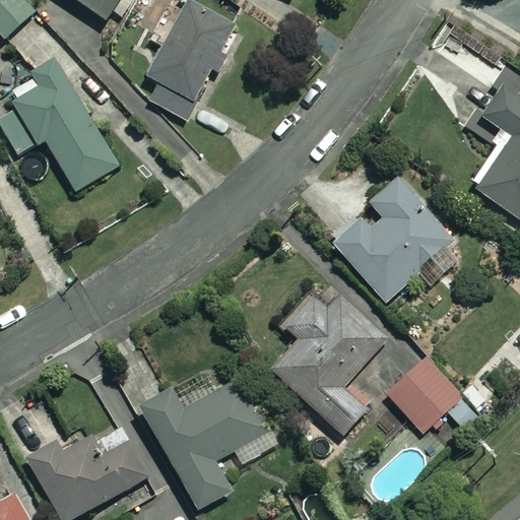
[(35,15),(20,0),(0,0),(0,37),(6,43),(35,15)]
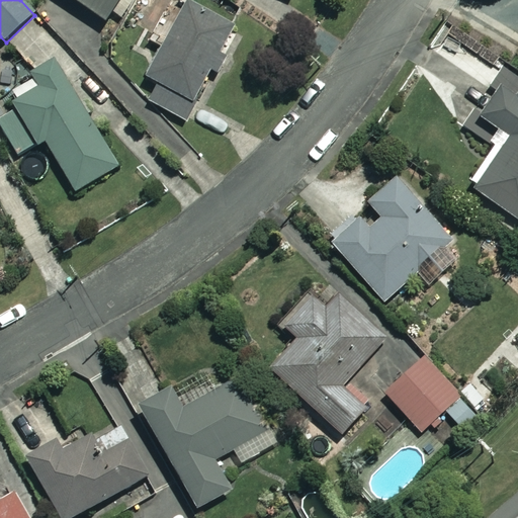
[(120,0),(73,0),(105,22),(120,0)]
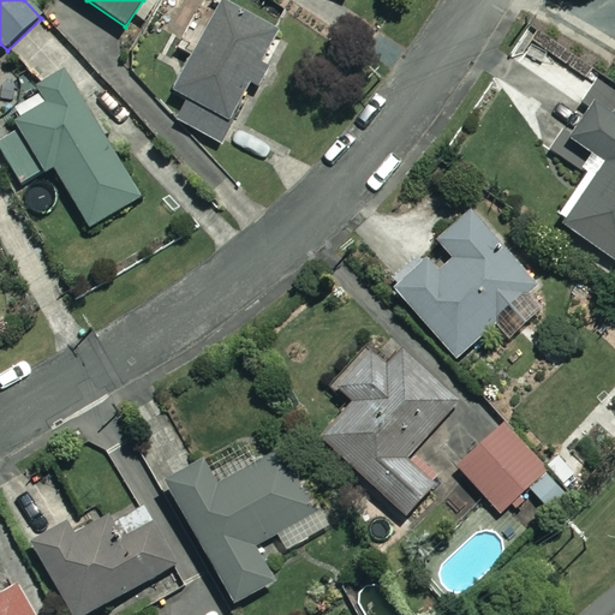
[(280,34),(224,4),(175,93),(190,101),(178,123),(220,145),(280,34)]
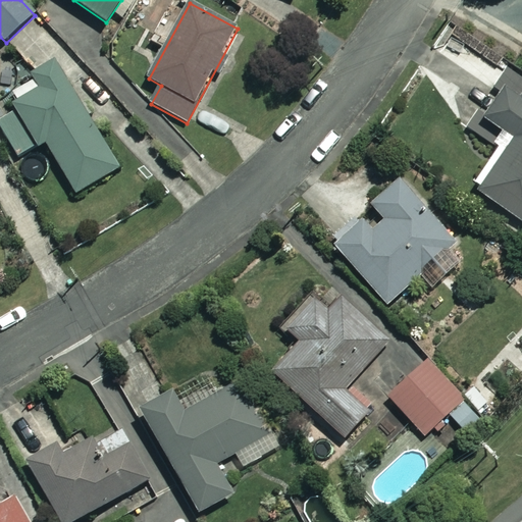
[(121,166),(56,62),(33,76),(41,90),(0,114),(0,126),(19,158),(45,142),(77,194),(121,166)]
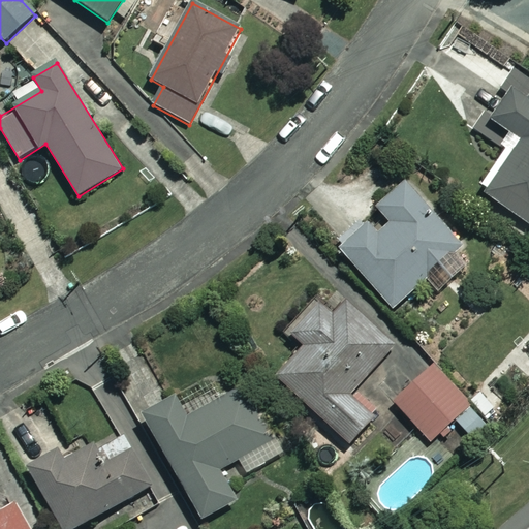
[(528,98),(527,101),(511,90),(490,122),(517,141),(480,192),(528,226),(528,98)]
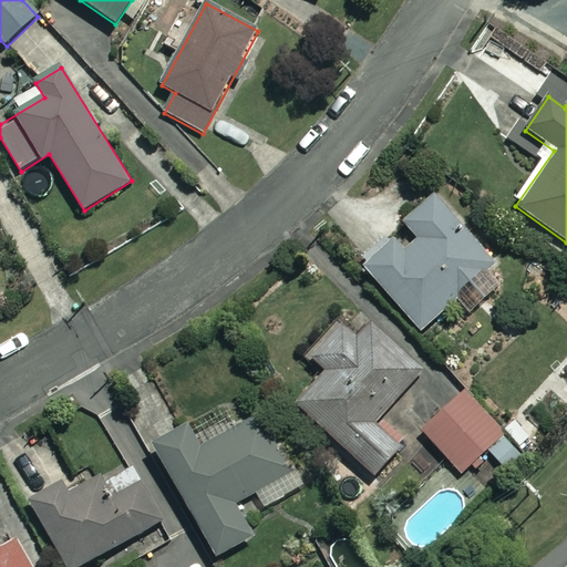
[(506,277),(433,196),(402,224),(418,240),(405,251),(397,241),(366,269),(422,332),(463,296),(473,308),(506,277)]
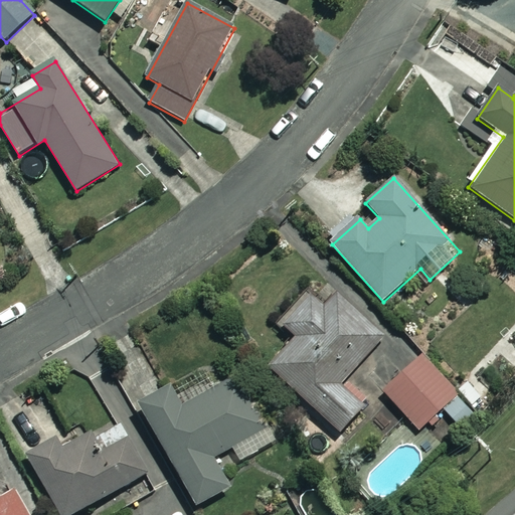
[(342,289),(325,307),(308,291),(279,323),(297,340),(271,368),(339,433),(412,355),(342,289)]
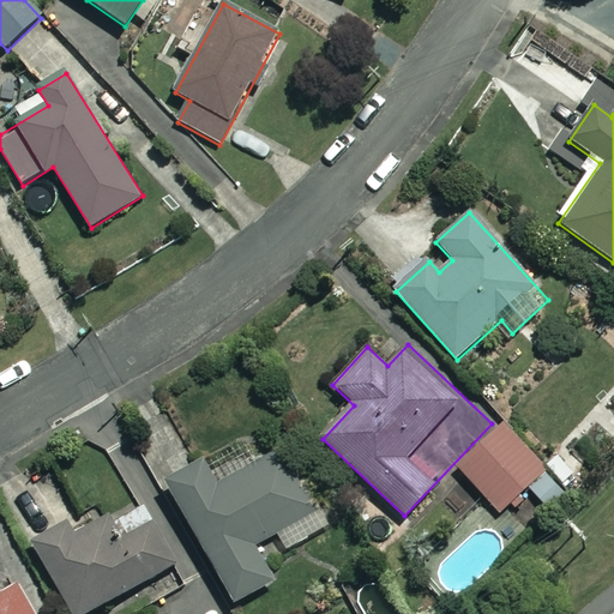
[(569,495),(499,426),(456,470),(501,515),(524,491),(549,515),(569,495)]
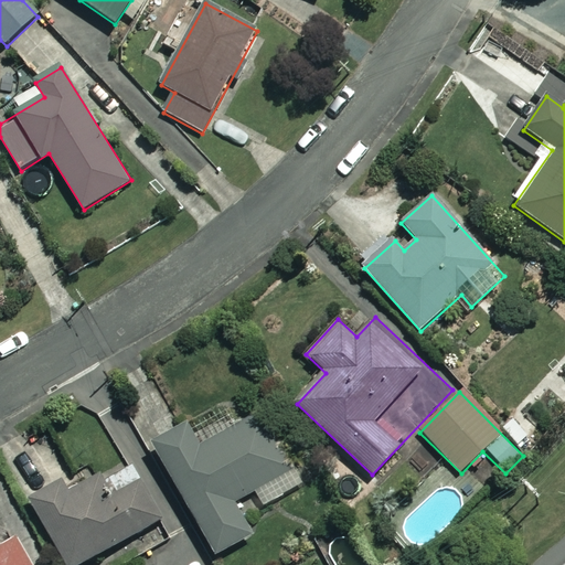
[(301,486),(260,414),(201,447),(189,425),(153,445),(215,556),(252,535),(234,503),(256,491),(264,507),(301,486)]
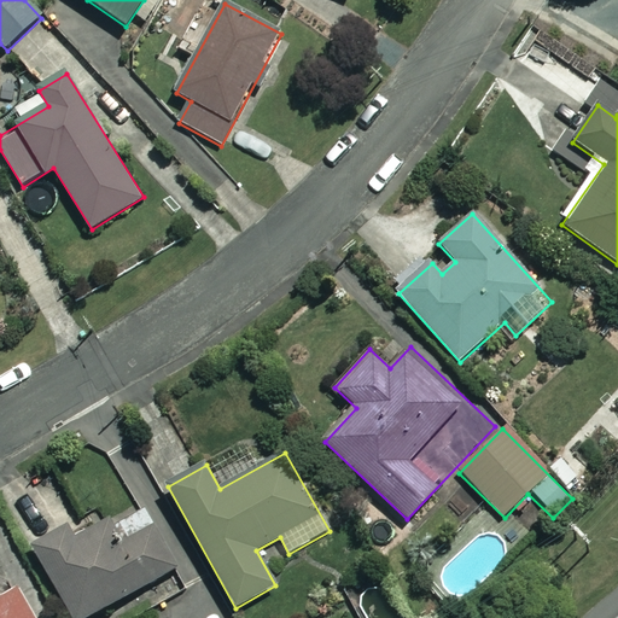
[(116,549),(97,516),(35,551),(74,617),(91,617),(178,569),(153,528),(116,549)]
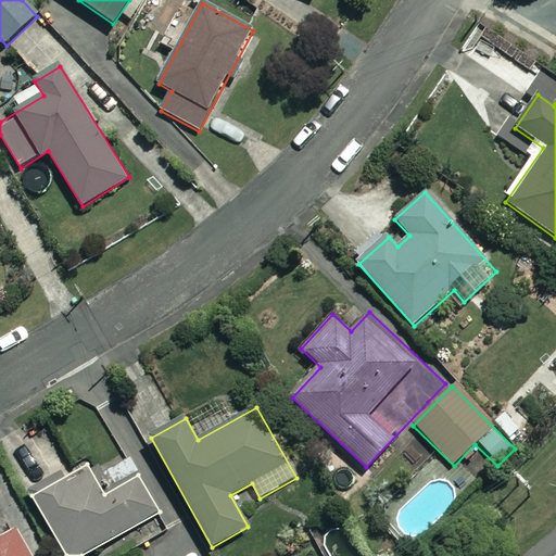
[(0,541),(0,555),(32,555),(19,531),(0,541)]
